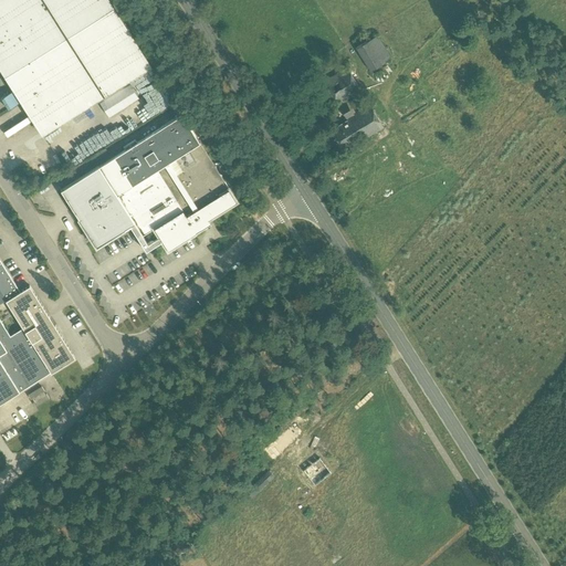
[(0,0),(0,67),(13,90),(8,94),(7,93),(3,94),(4,96),(0,98),(8,109),(21,101),(42,135),(150,66),(108,0),(0,0)]
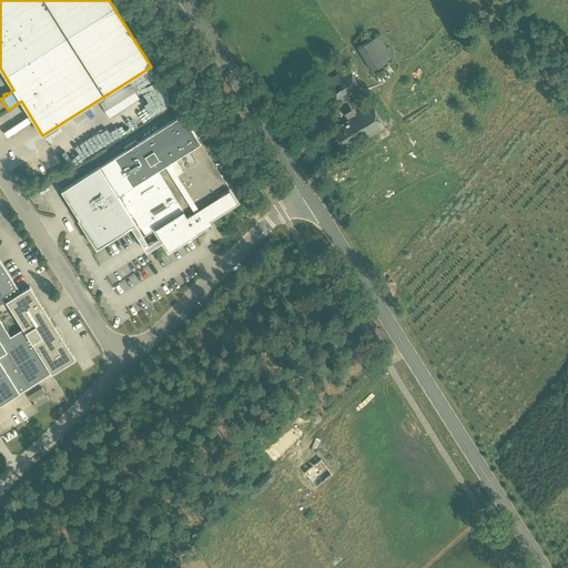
[(356,49),(371,73),(394,58),(378,36),(356,49)]
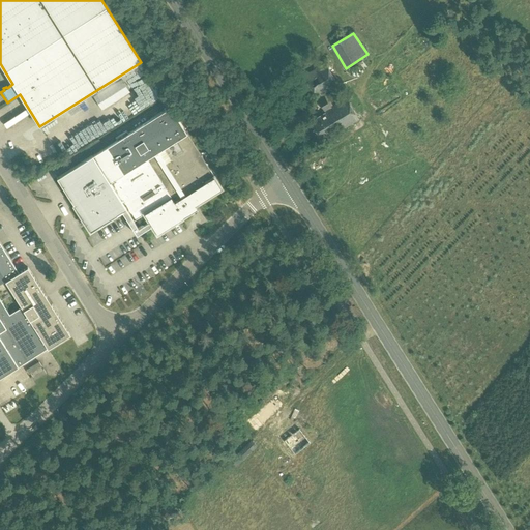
[(302,77),(324,112),(330,108),(324,98),(339,90),(335,86),(336,85),(324,63),(302,77)]
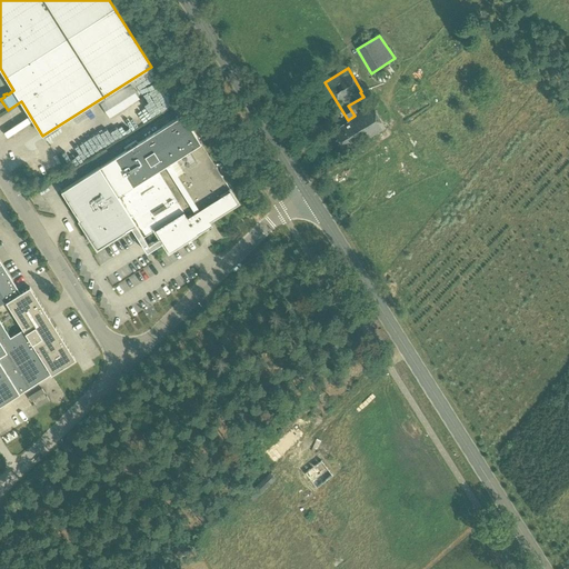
[(360,112),(355,116),(348,120),(349,121),(332,131),(345,150),(360,140),(361,142),(385,128),(367,99),(357,106),(360,112)]
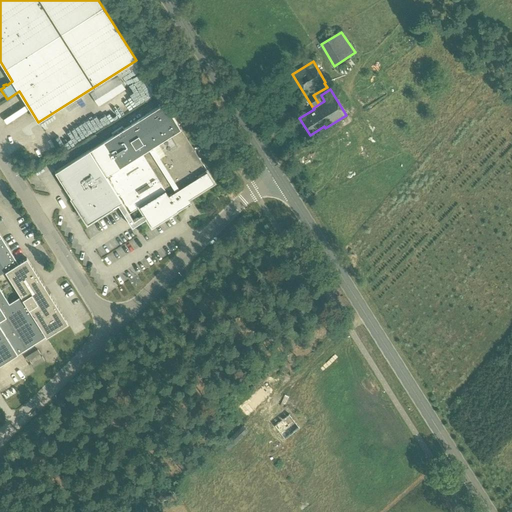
[(213,182),(164,104),(54,173),(87,224),(112,208),(113,208),(118,205),(118,204),(121,202),(128,214),(139,207),(151,227),(184,206),(184,207),(188,205),(189,205),(188,203),(186,199),(192,196),(192,195),(213,182)]
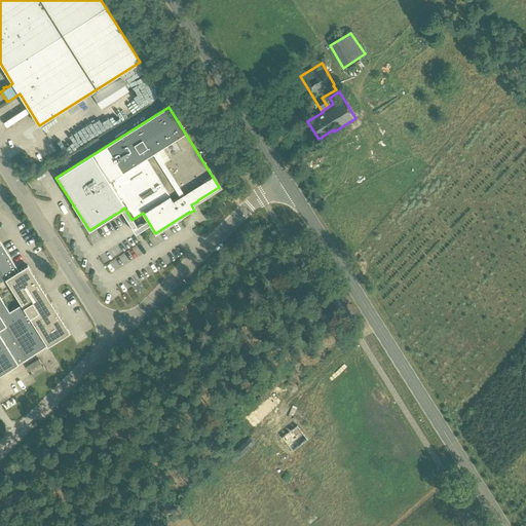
[(0,375),(35,354),(69,332),(46,295),(28,265),(19,271),(0,241),(0,375)]
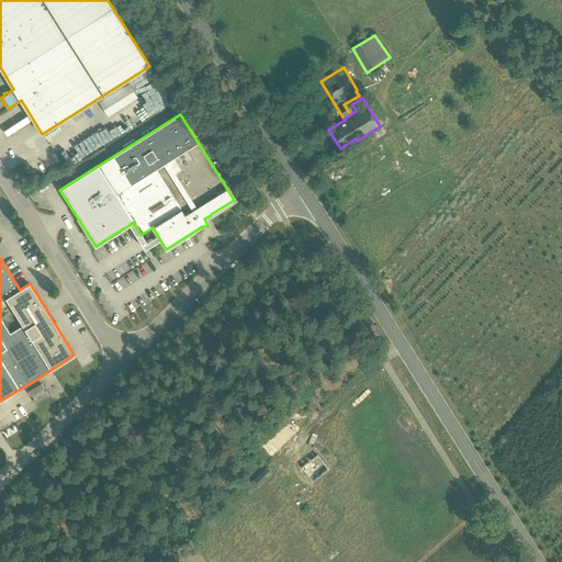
[(301,468),(312,482),(328,469),(317,456),(301,468)]
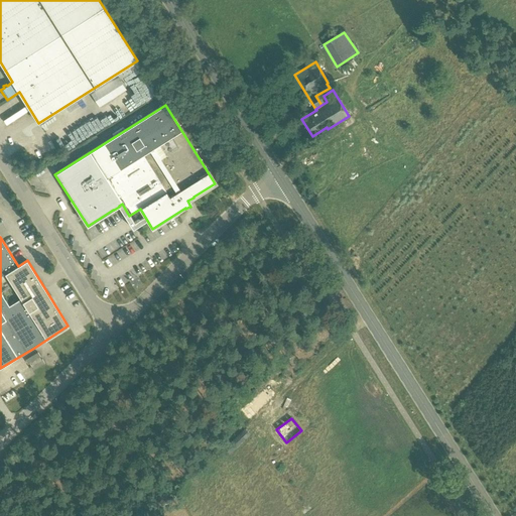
[(235,436),(224,448),(229,454),(241,442),(235,436)]
